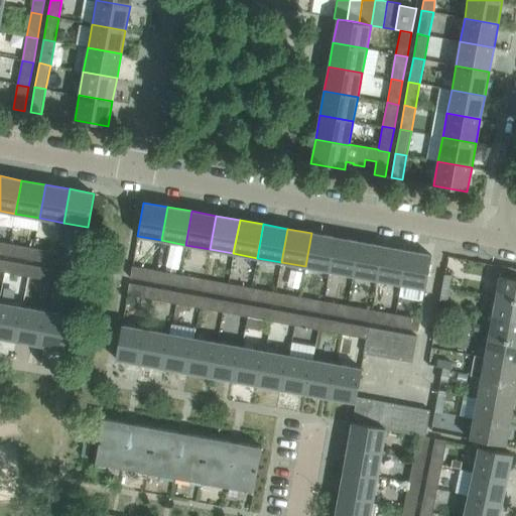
[(336,238),(311,233),(305,266),(330,271),(336,238)]
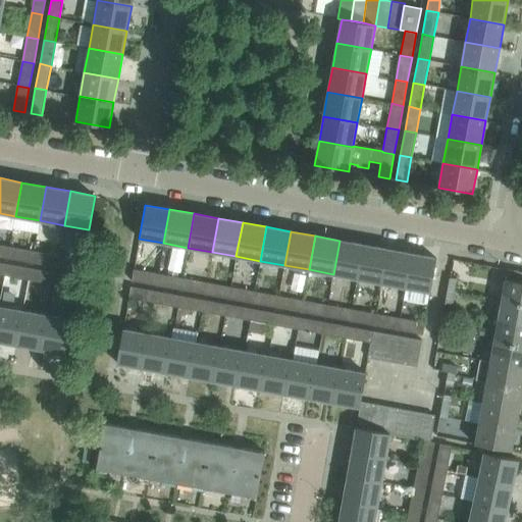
[(364,245),(340,241),(333,274),(357,278),(364,245)]
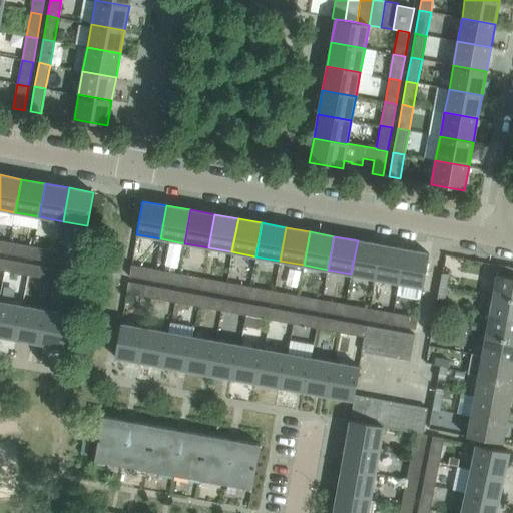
[(10,242),(0,240),(0,251),(8,253),(10,242)]
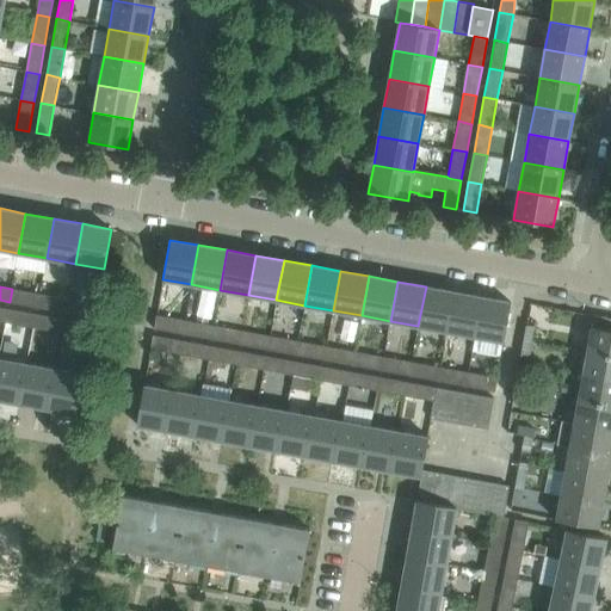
[(454,291),(426,287),(418,326),(446,332),(454,291)]
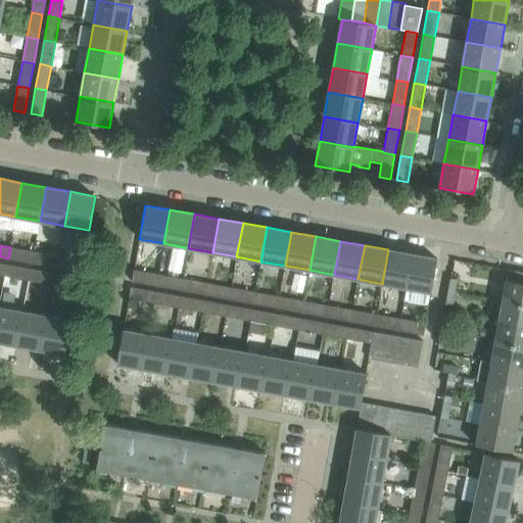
[(35,251),(10,247),(8,258),(33,263),(35,251)]
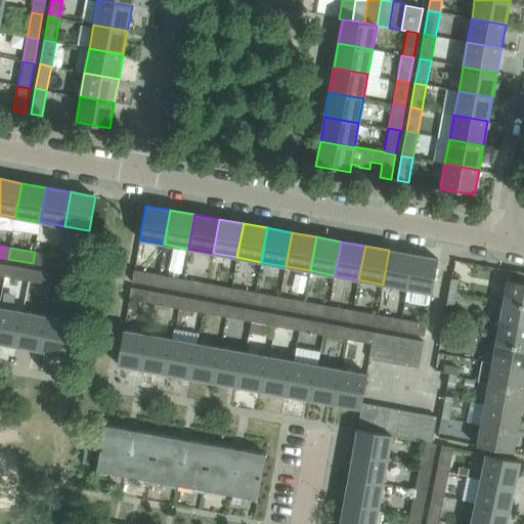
[(413,255),(389,250),(383,285),(407,289),(413,255)]
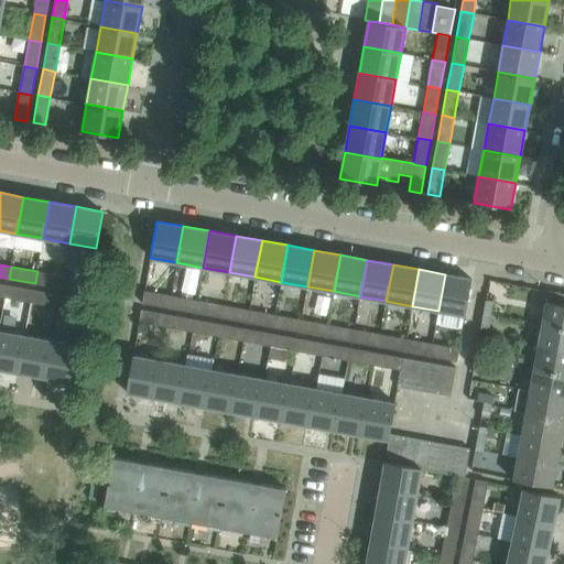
[(63,277),(38,271),(35,283),(61,289),(63,277)]
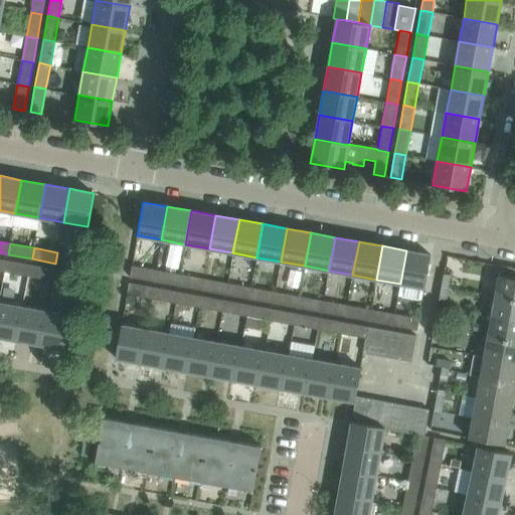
[(431,254),(406,250),(400,284),(424,288),(431,254)]
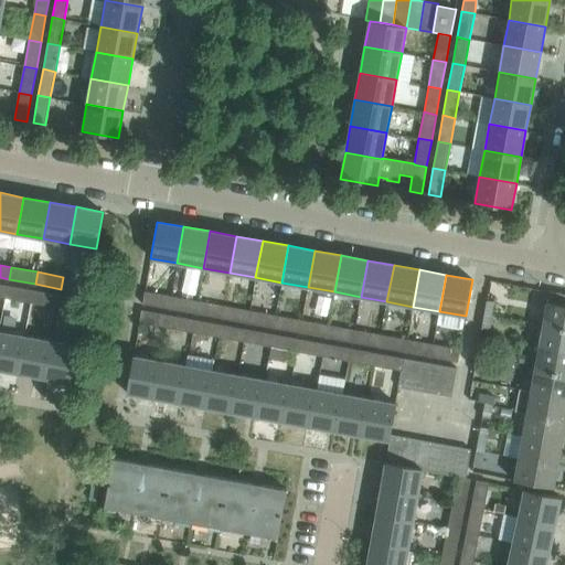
[(61,289),(87,294),(89,281),(63,277),(61,289)]
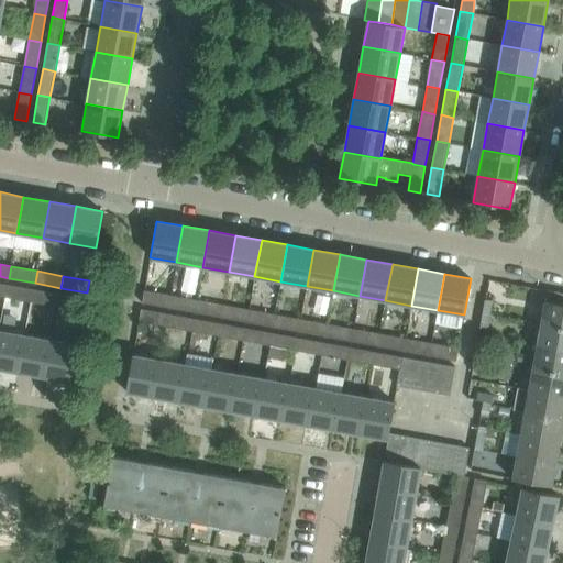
[(4,297),(31,301),(33,289),(7,285),(4,297)]
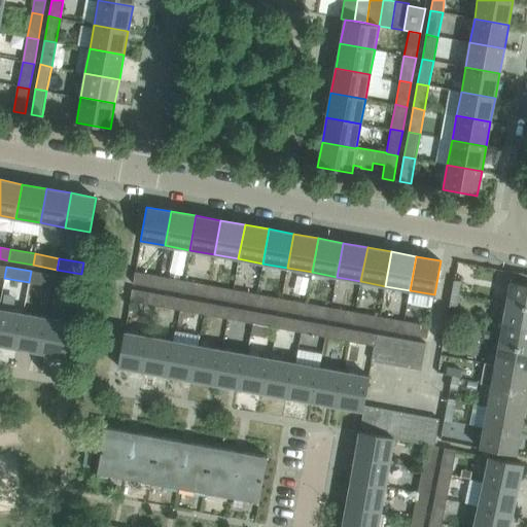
[(31,271),(29,282),(54,286),(56,275),(31,271)]
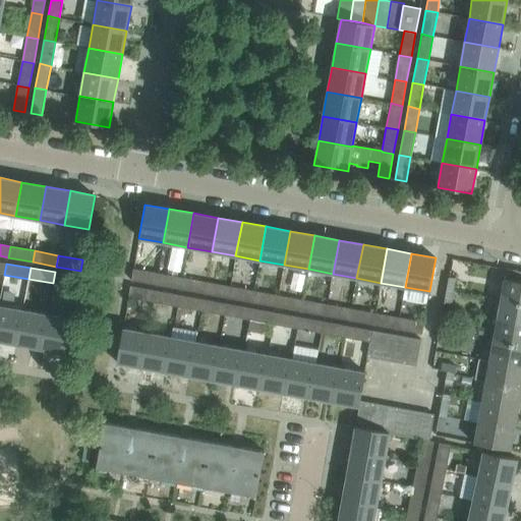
[(158,273),(133,269),(131,280),(156,284),(158,273)]
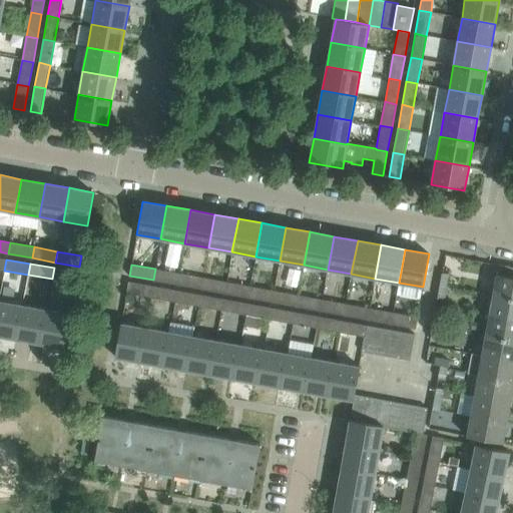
[(493,290),(493,295),(512,298),(512,267),(499,265),(497,275),(496,275),(493,290)]
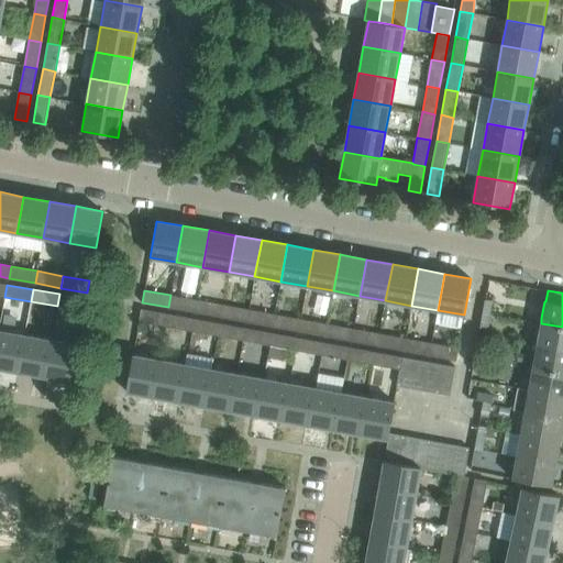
[(57,306),(84,311),(86,299),(59,294),(57,306)]
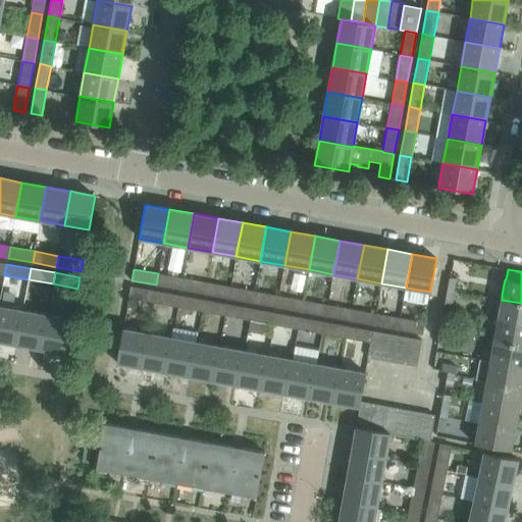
[(181,278),(158,273),(156,284),(179,290),(181,278)]
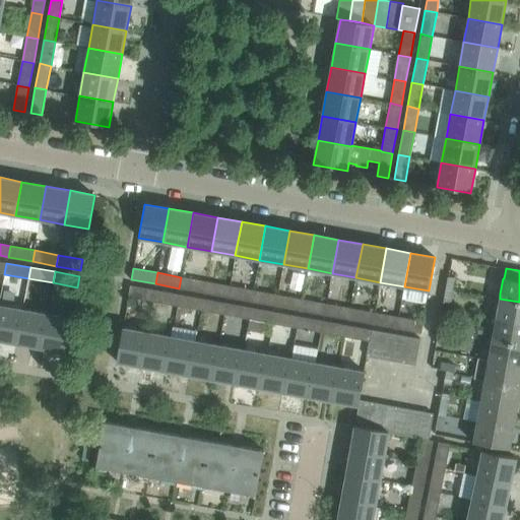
[(448,276),(445,289),(453,290),(455,277),(448,276)]
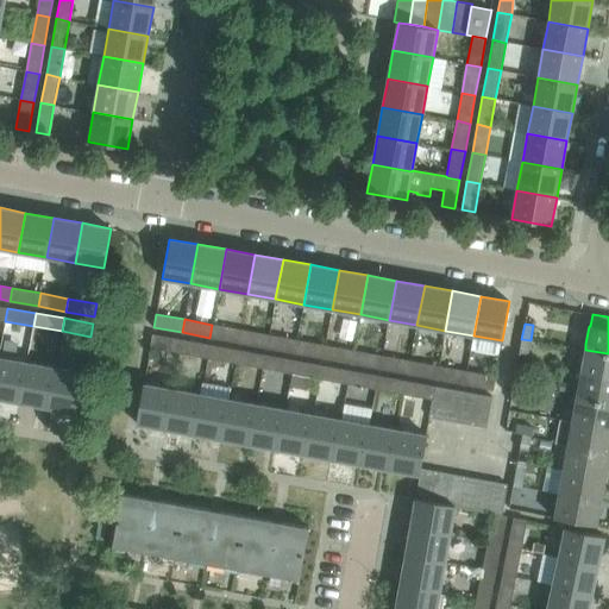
[(209,338),(238,343),(240,330),(212,325),(209,338)]
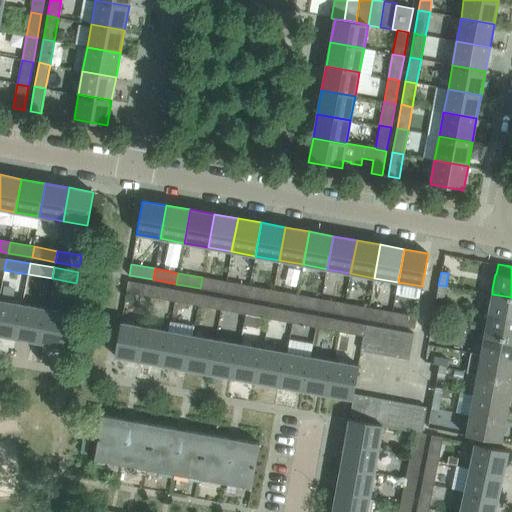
[(226,281),(202,277),(200,288),(224,292),(225,289),(226,281)]
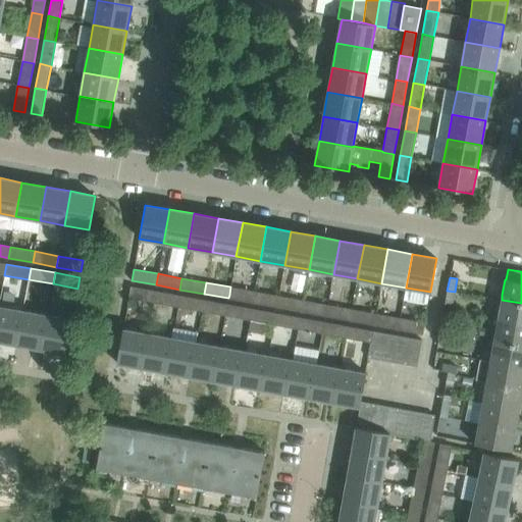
[(128,298),(153,302),(155,291),(131,286),(128,298)]
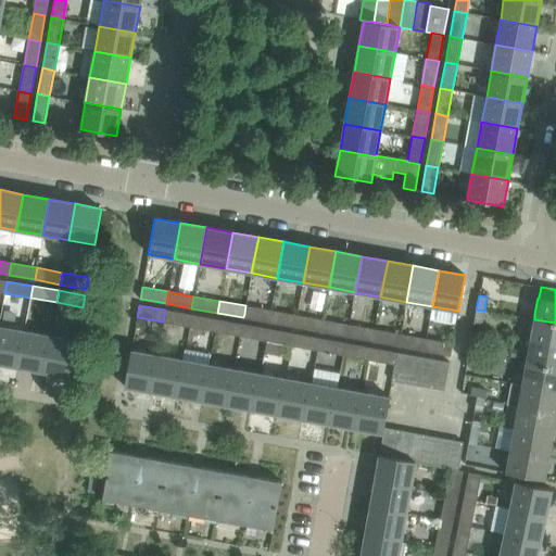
[(245,305),(244,314),(243,317),(269,323),(272,311),(245,305)]
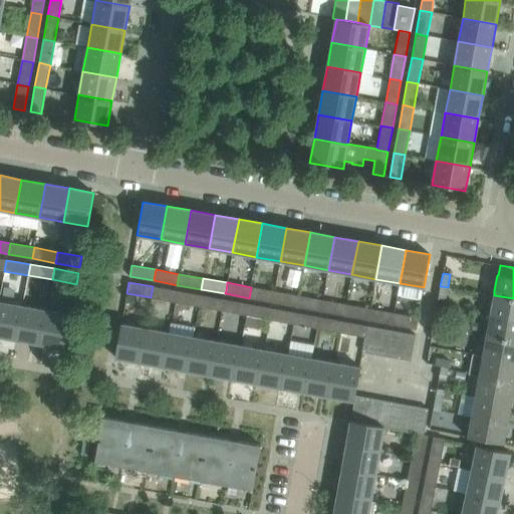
[(153,286),(151,297),(175,302),(177,291),(153,286)]
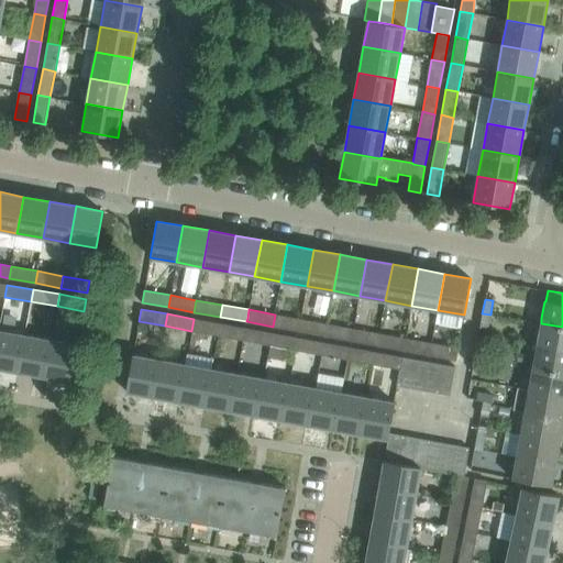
[(482,313),(482,318),(479,328),(487,329),(490,315),(482,313)]
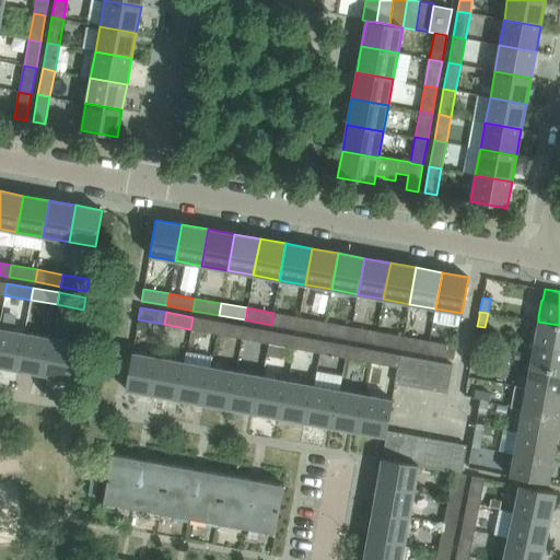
[(296,329),(300,317),(273,313),(271,325),(296,329)]
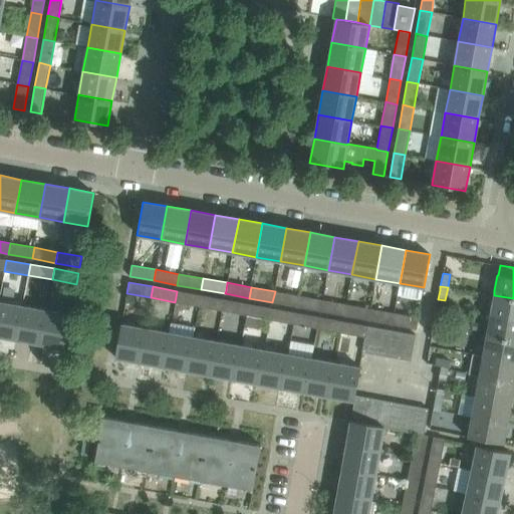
[(0,294),(0,335),(16,339),(23,306),(25,294),(1,290),(0,294)]
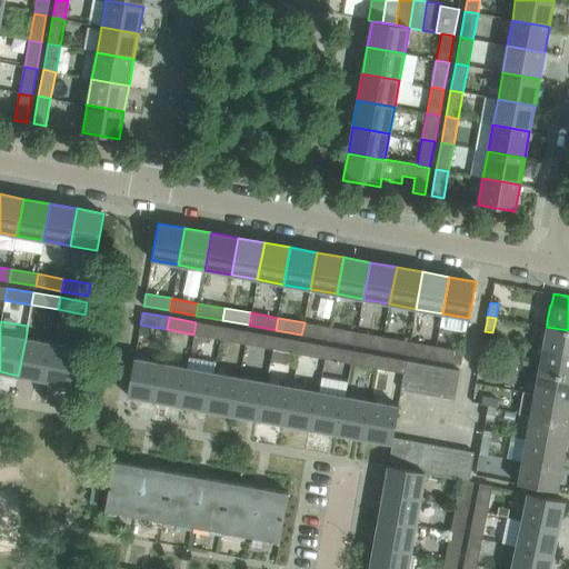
[(193,335),(220,339),(222,327),(196,322),(193,335)]
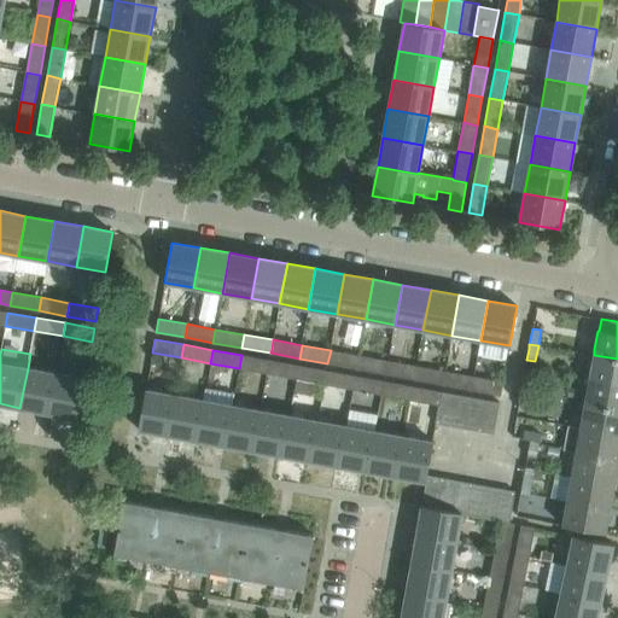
[(359,355),(331,350),(327,363),(356,369),(359,355)]
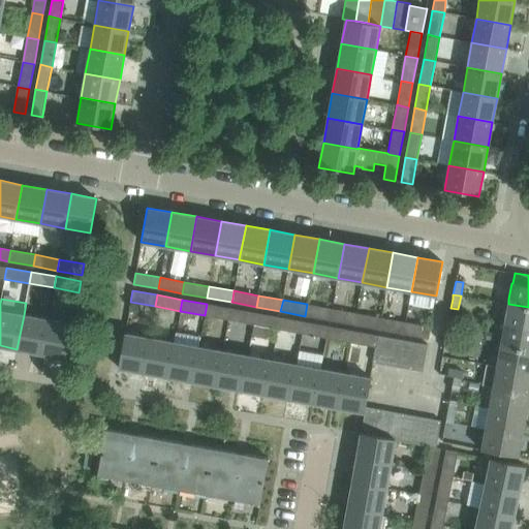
[(207,304),(205,315),(228,319),(230,308),(207,304)]
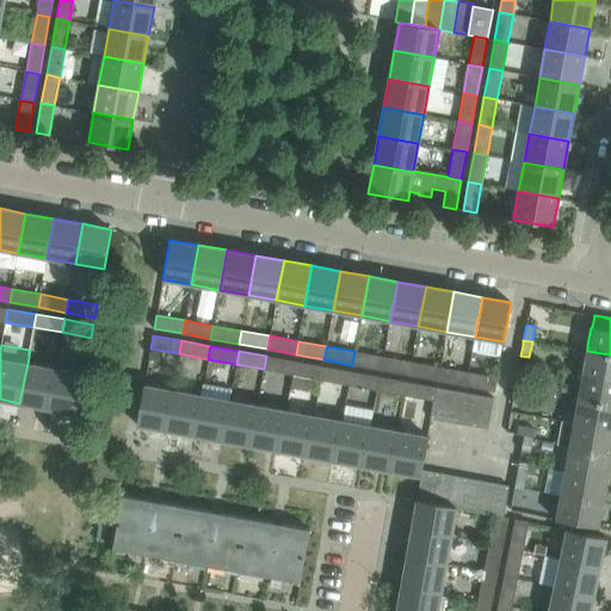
[(381,370),(383,357),(355,351),(352,365),(381,370)]
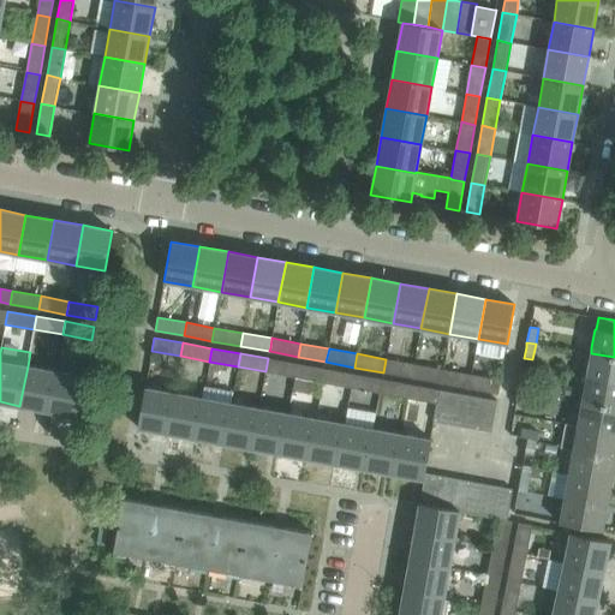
[(614,357),(591,353),(586,377),(614,382),(614,357)]
